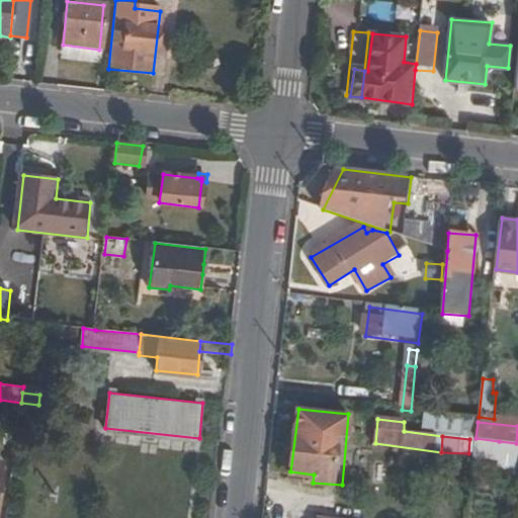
[(476,456),(497,458),(499,441),(476,438),(477,446),(476,456)]
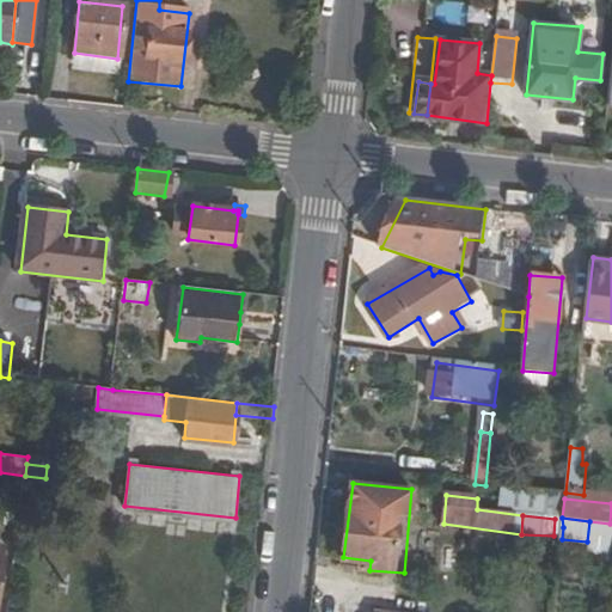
[(587,542),(611,544),(611,522),(610,524),(589,521),(587,542)]
